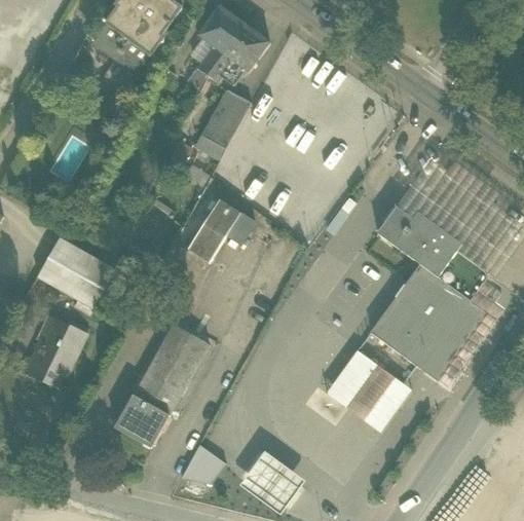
[(107,22),(129,37),(141,21),(138,19),(151,0),(118,0),(116,3),(119,5),(107,22)]
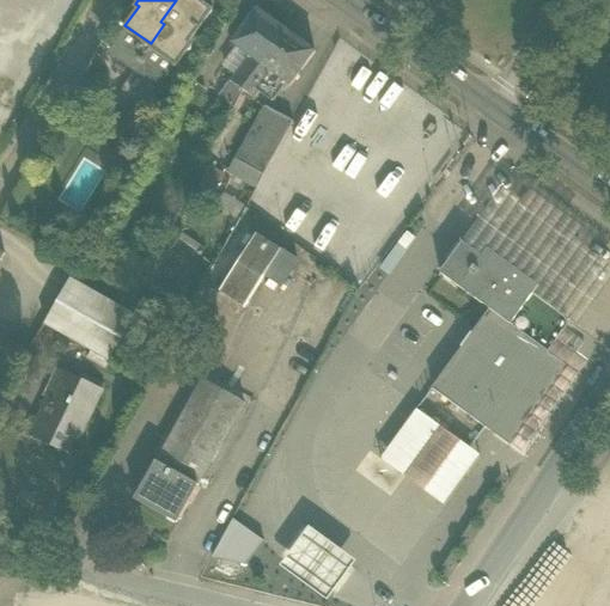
[(176,0),(160,22),(164,24),(151,43),(176,61),(190,41),(188,38),(211,6),(203,0),(176,0)]
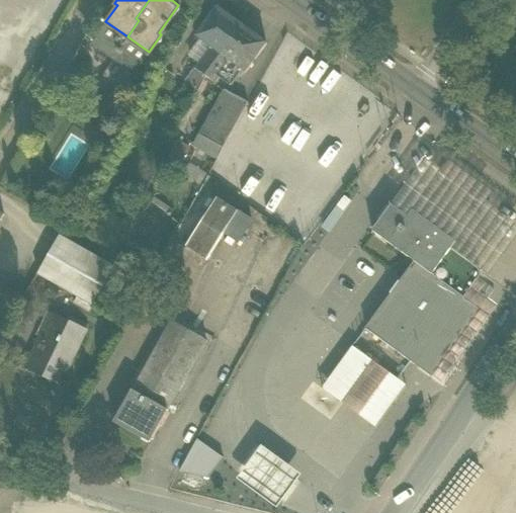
[(194,66),(204,74),(241,22),(217,5),(195,35),(199,38),(190,52),(199,60),(194,66)]
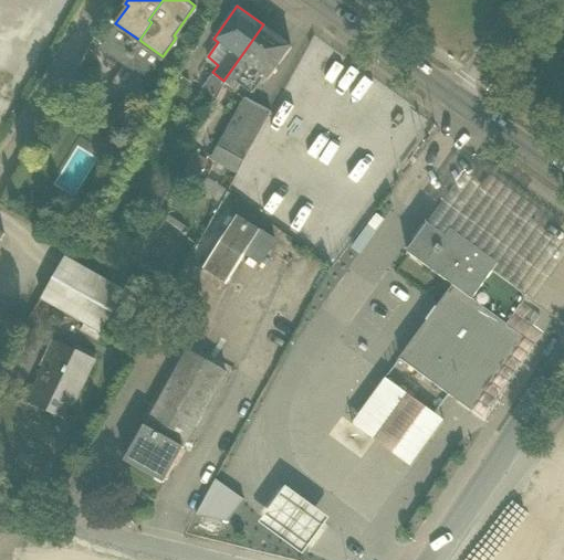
[(123,63),(139,40),(115,23),(100,46),(123,63)]
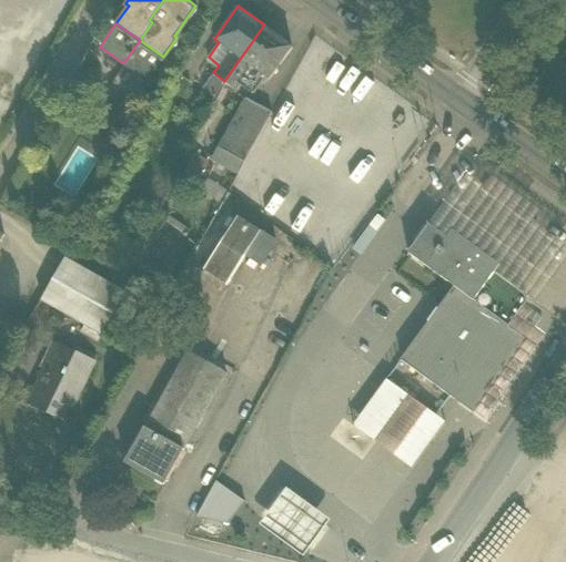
[(291,44),(264,24),(224,81),(234,88),(240,81),(250,88),(261,72),(266,77),(291,44)]
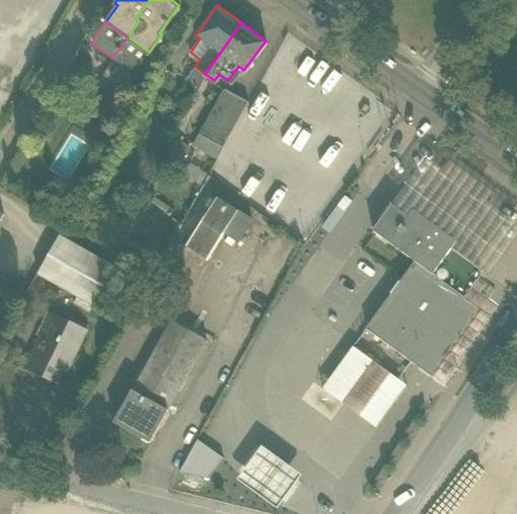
[(149,52),(128,37),(113,58),(134,73),(149,52)]
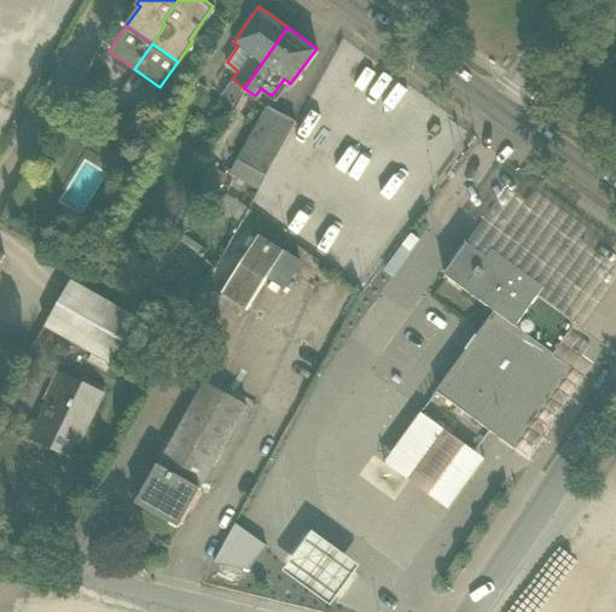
[(221,95),(234,105),(244,88),(232,79),(221,95)]
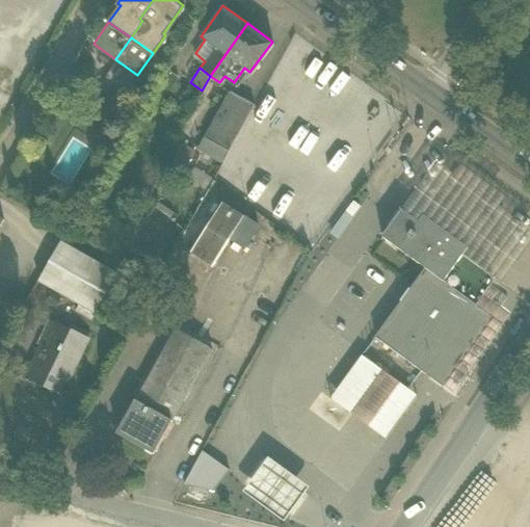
[(205,136),(228,150),(253,104),(230,91),(205,136)]
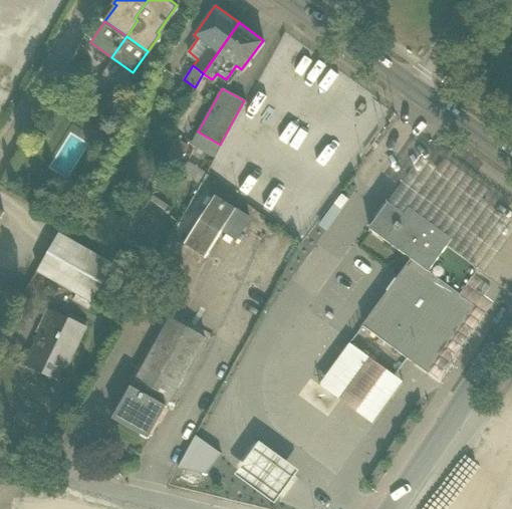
[(436,166),(421,155),(387,201),(403,213),(408,206),(451,238),(446,244),(472,263),(484,271),(511,232),(511,221),(480,199),(487,189),(443,157),(436,166)]
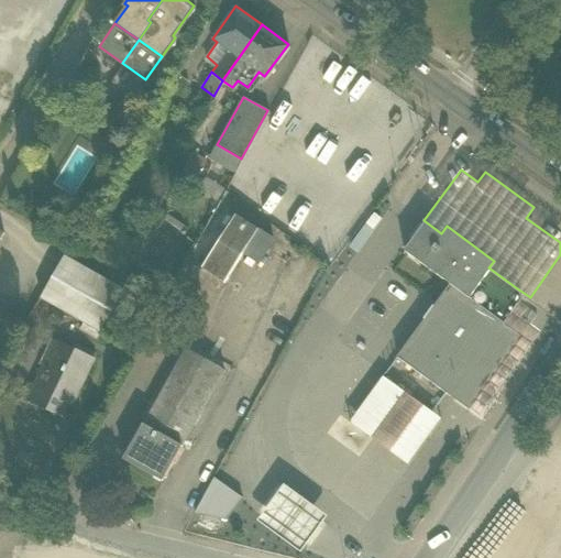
[(200,265),(223,280),(241,251),(256,227),(233,212),(200,265)]
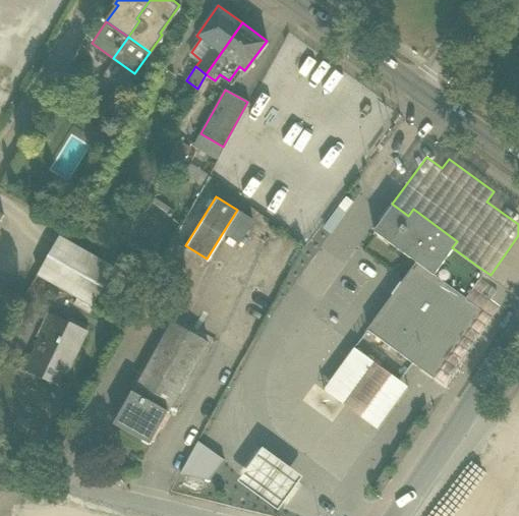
[(392,204),(372,230),(415,261),(433,274),(452,247),(457,241),(413,209),(408,216),(392,204)]
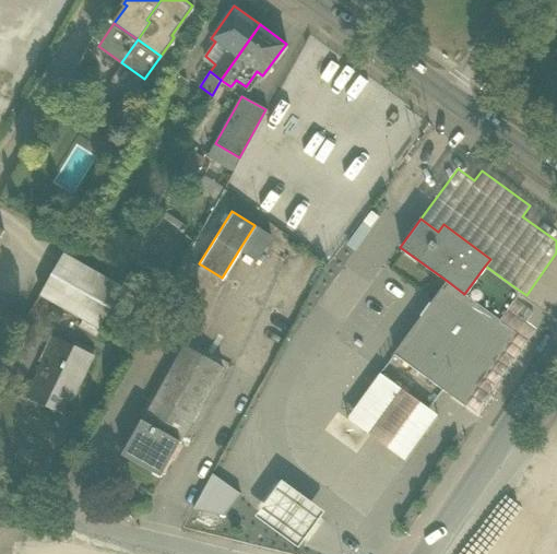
[(272,236),(255,225),(239,249),(256,260),(272,236)]
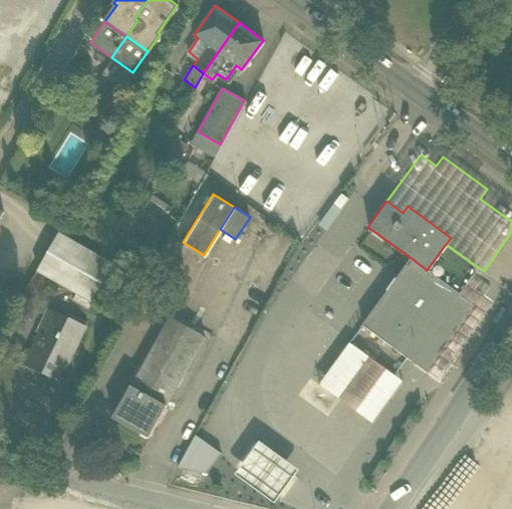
[(0,329),(21,291),(0,278),(0,213),(2,210),(0,209),(0,329)]
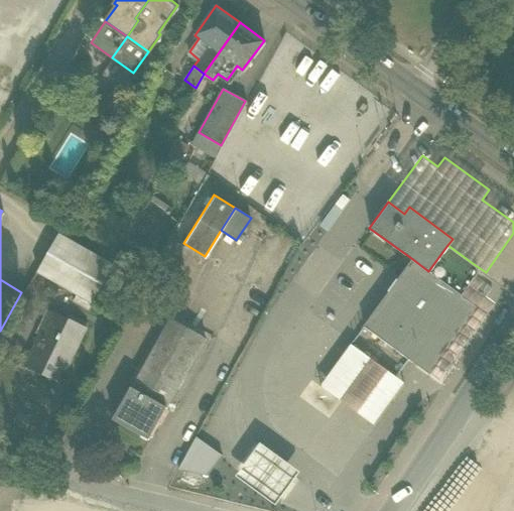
[(36,270),(91,301),(113,263),(58,232),(36,270)]
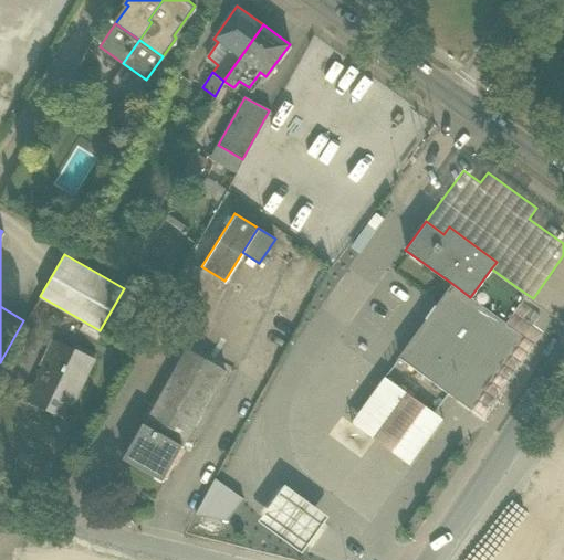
[(111,275),(121,281),(125,272),(115,266),(111,275)]
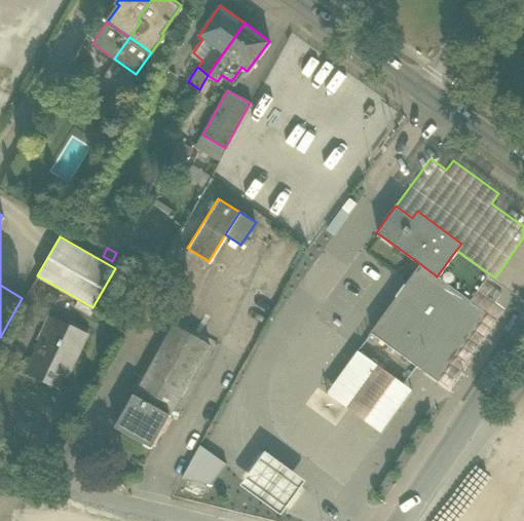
[(419,263),(370,331),(394,348),(421,369),(472,299),(484,282),(485,281),(486,277),(486,274),(485,272),(484,270),(483,269),(456,250),(437,276),(419,263)]
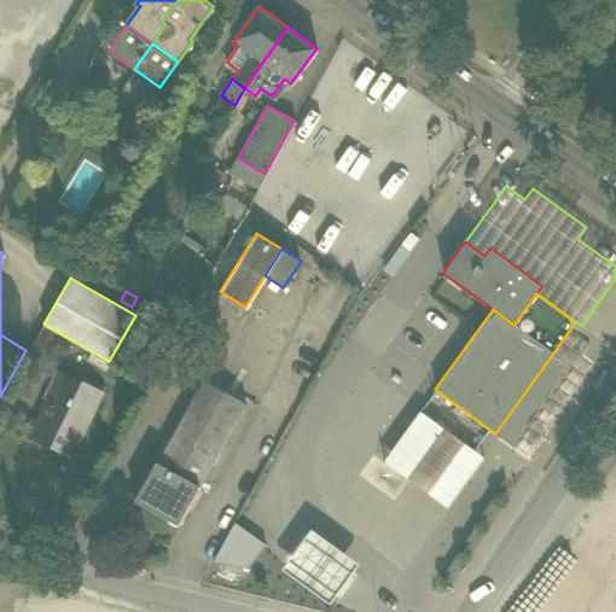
[(516,446),(526,453),(592,361),(570,347),(579,336),(570,330),(569,331),(555,351),(495,433),(515,447),(516,446)]
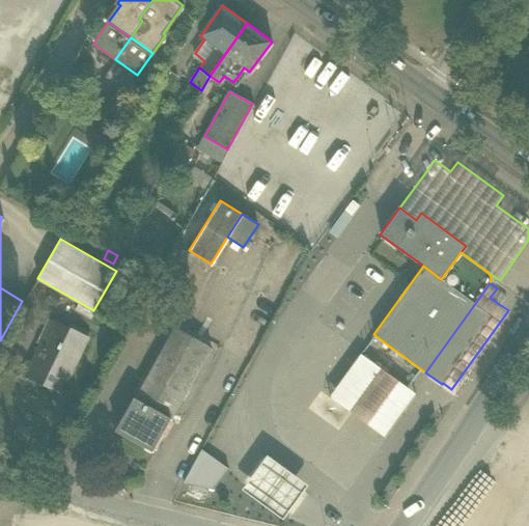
[(25,376),(53,389),(62,370),(58,367),(63,354),(75,359),(86,335),(52,320),(25,376)]
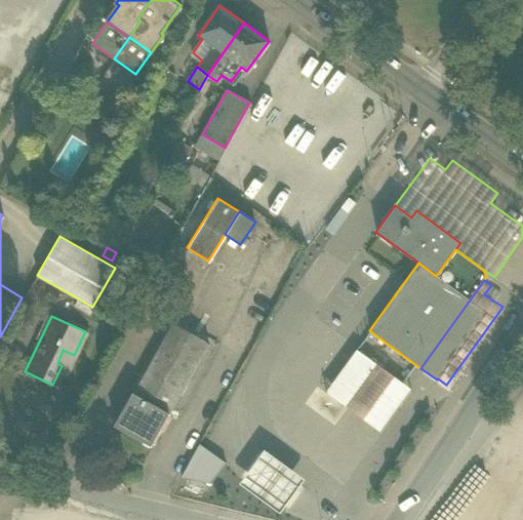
[(132,394),(168,413),(208,343),(172,322),(132,394)]
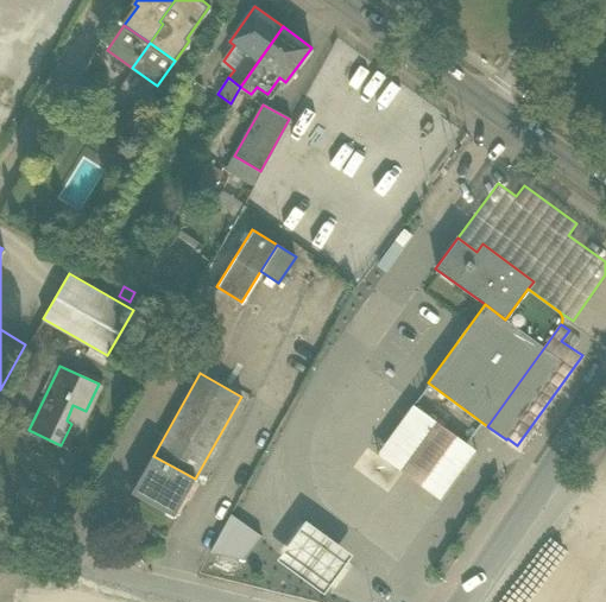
[(439,498),(475,449),(412,404),(377,452),(439,498)]
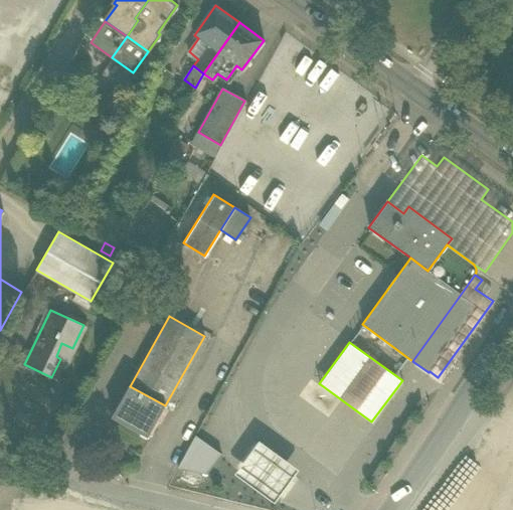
[(114,414),(149,435),(165,405),(130,386),(114,414)]
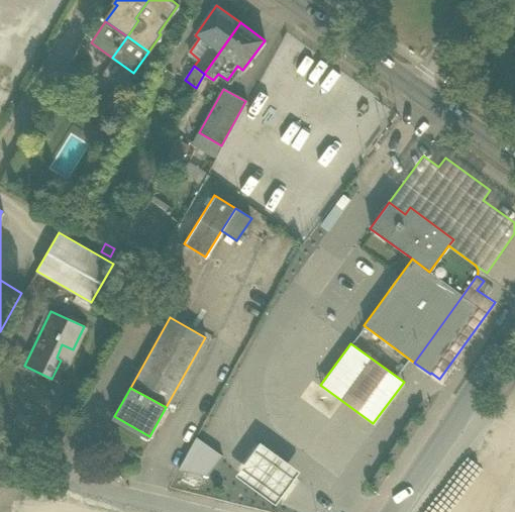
[(147,439),(149,436),(114,416),(112,420),(147,439)]
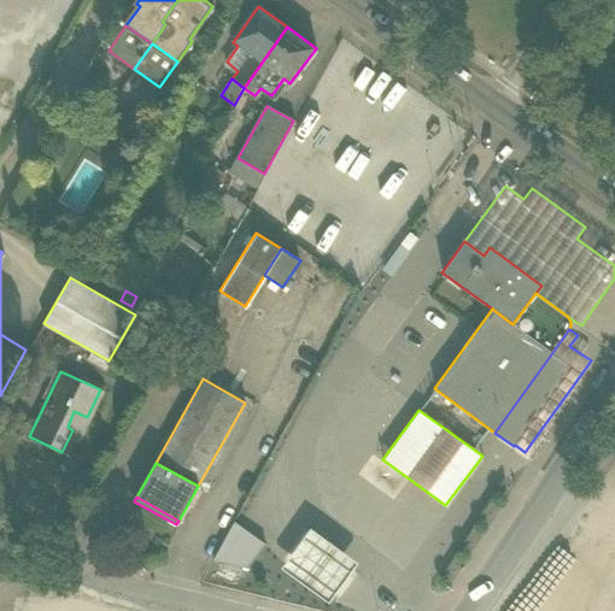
[(233,521),(214,558),(247,565),(264,542),(233,521)]
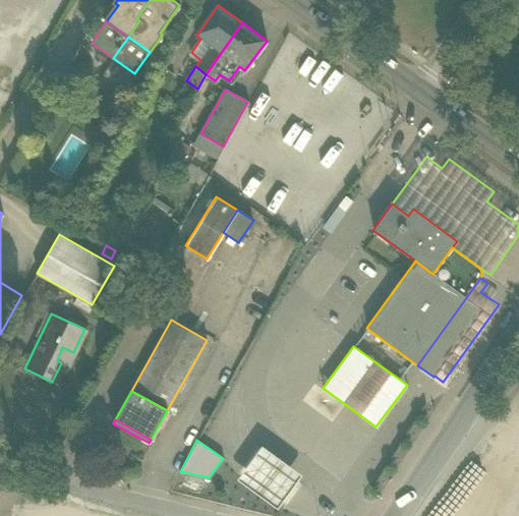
[(301,475),(262,446),(237,479),(277,508),(301,475)]
